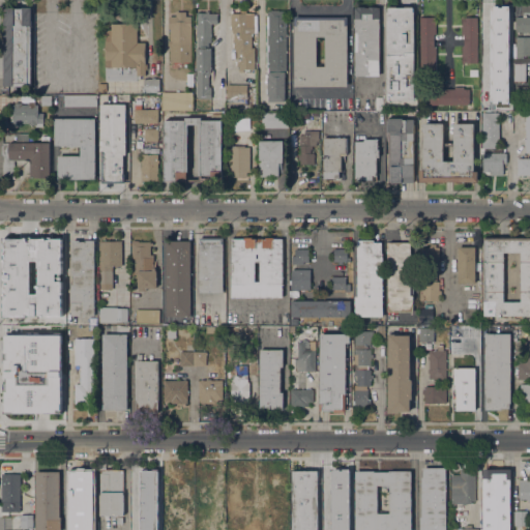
[(379,18),(379,76),(355,76),(355,7),(357,7),(357,6),(364,6),(364,7),(369,7),(369,6),(377,6),(377,7),(379,7),(379,18)]
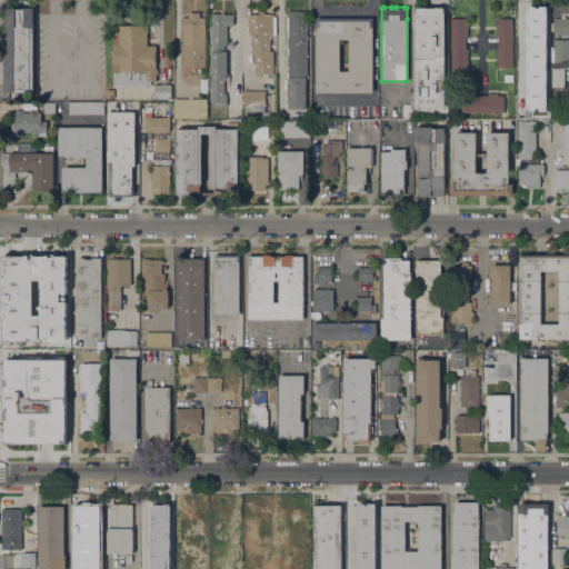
[(445,107),(416,107),(415,12),(416,12),(416,8),(417,8),(417,7),(426,7),(426,8),(433,8),(433,7),(443,7),(443,12),(445,12),(445,107)]
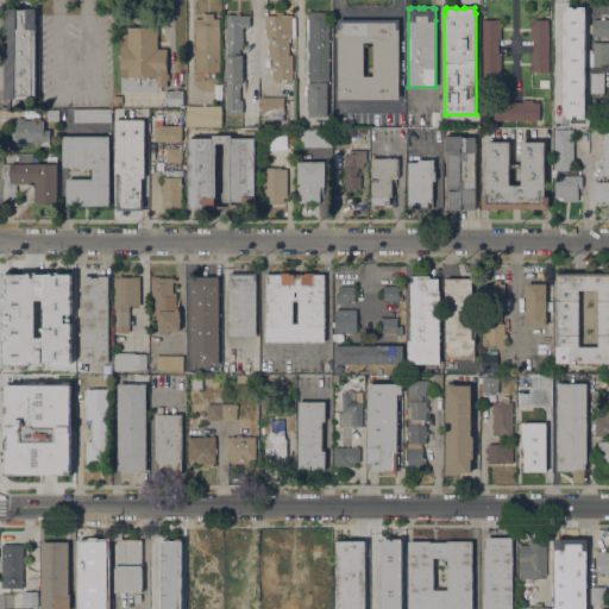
[(5,99),(5,8),(36,8),(36,99),(5,99)]
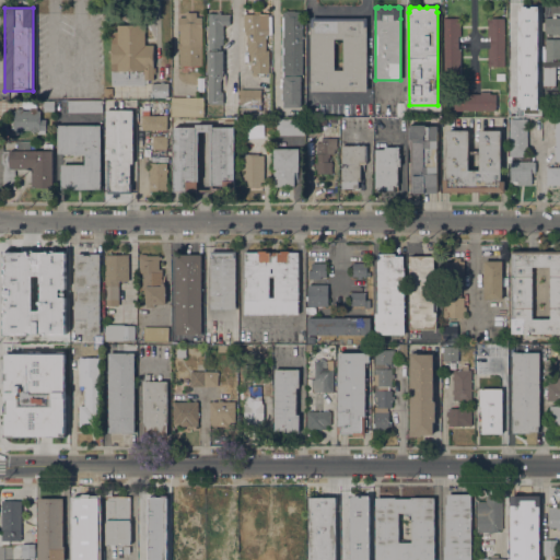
[(283,107),(283,101),(282,101),(282,98),(281,98),(281,93),(282,93),(282,89),(281,89),(281,83),(282,83),(282,82),(283,82),(283,77),(281,77),(281,16),(282,16),(282,10),(294,10),(294,11),(302,11),(302,77),(301,77),(301,107),(283,107)]
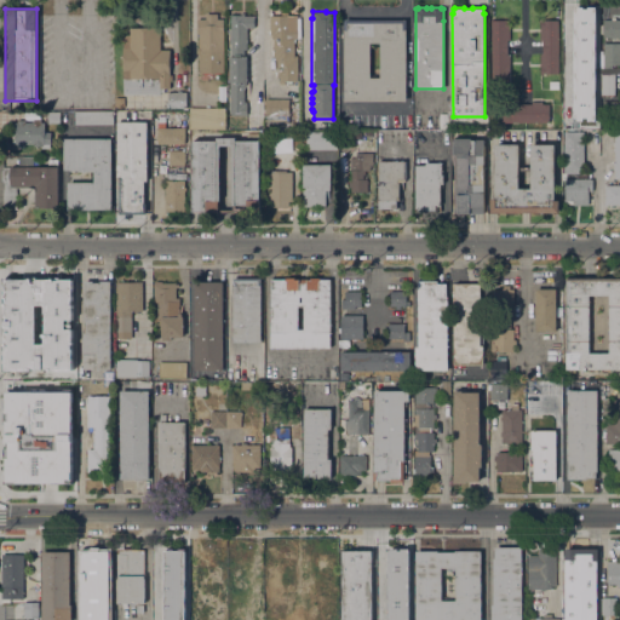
[(231,115),(231,112),(229,112),(230,56),(230,15),(240,15),(240,12),(245,12),(245,16),(254,16),(254,27),(247,27),(247,46),(246,50),(244,49),(244,56),(247,56),(247,87),(244,87),(244,102),(247,102),(247,115),(231,115)]
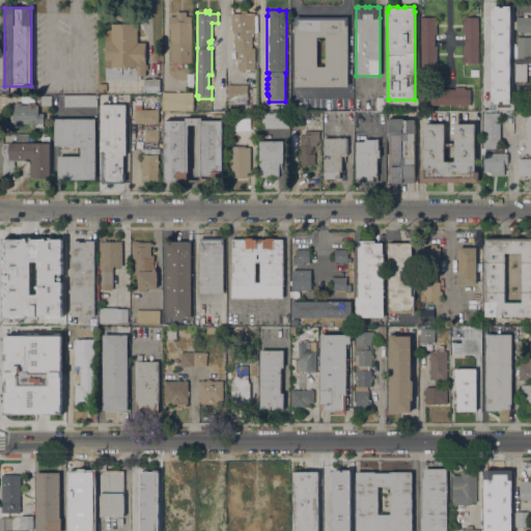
[(192,62),(170,62),(170,45),(168,45),(168,40),(170,40),(170,28),(169,28),(169,16),(176,16),(176,11),(186,11),(186,16),(191,16),(192,62)]
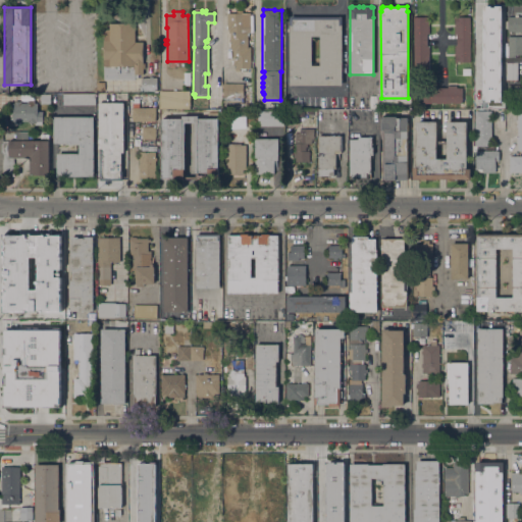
[(245,12),(245,20),(247,20),(247,22),(250,22),(250,33),(248,33),(248,47),(250,47),(251,68),(250,68),(250,71),(248,71),(248,72),(245,72),(245,70),(240,70),(240,68),(235,68),(235,65),(232,65),(232,64),(231,64),(231,61),(232,61),(232,50),(231,50),(231,47),(229,47),(229,46),(229,43),(229,32),(228,32),(228,29),(227,29),(226,29),(226,24),(227,24),(226,13),(245,12)]
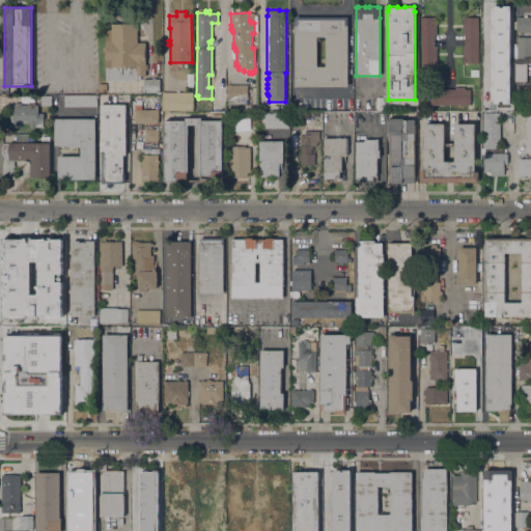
[(295,86),(295,17),(347,17),(347,86),(295,86)]
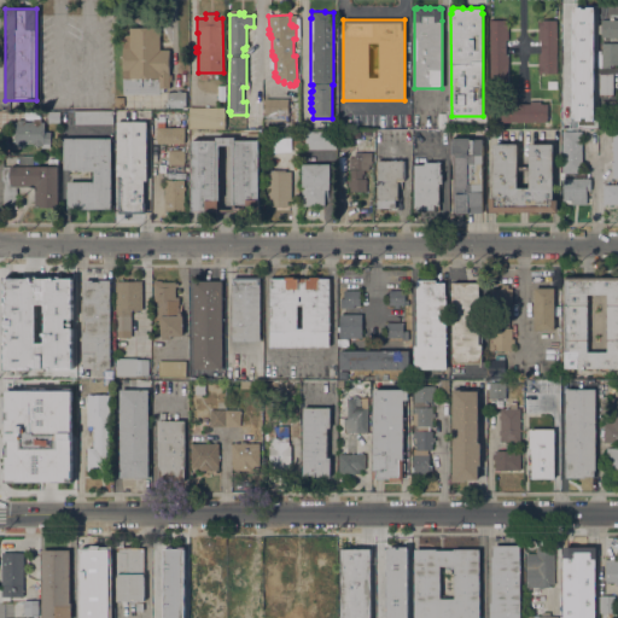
[(490,19),(507,19),(507,27),(508,27),(508,40),(506,40),(506,54),(508,53),(508,83),(490,83),(490,19)]
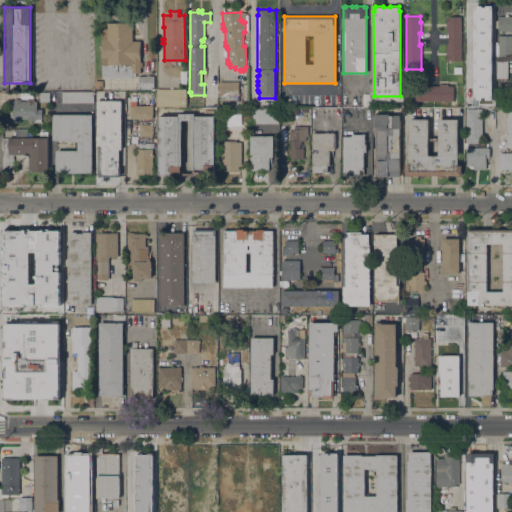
[(461,61),(446,61),(446,44),(448,44),(447,33),(446,33),(446,16),(461,16),(461,61)]
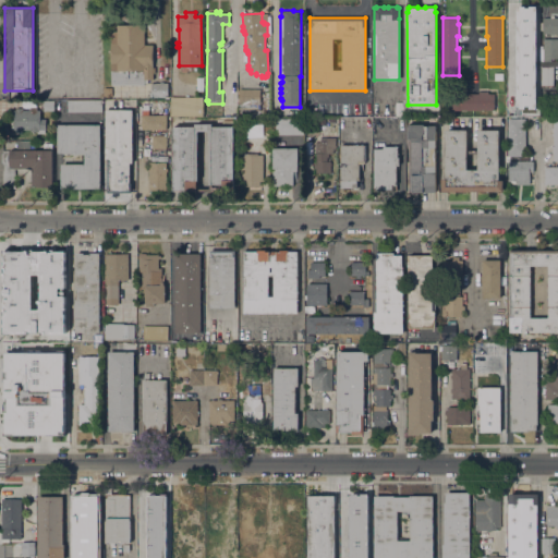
[(508,17),(519,17),(519,22),(524,22),(524,24),(532,24),(532,34),(532,41),(531,41),(531,53),(525,53),(525,51),(508,51),(508,17)]
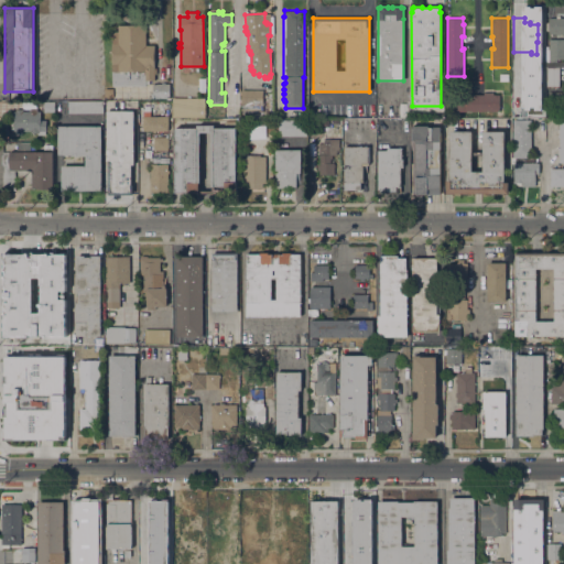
[(549,18),(563,18),(563,34),(559,34),(559,35),(555,35),(555,34),(553,34),(553,35),(550,35),(550,34),(549,34),(549,18)]
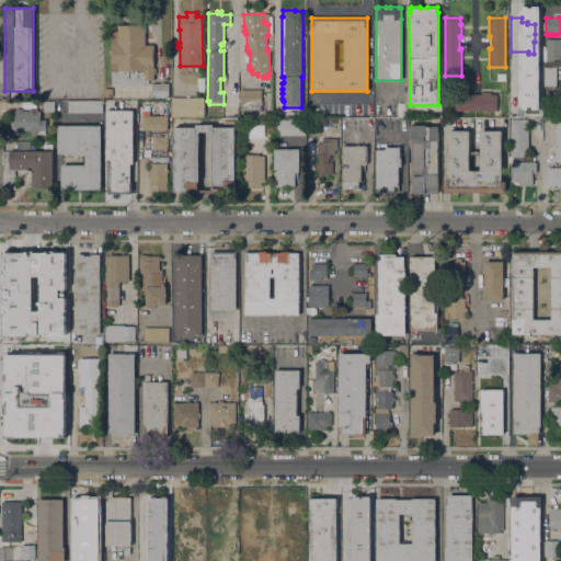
[(111,31),(117,31),(117,25),(145,25),(145,44),(153,44),(153,67),(156,67),(156,73),(153,73),(153,80),(148,80),(148,83),(145,83),(145,84),(111,84),(111,31)]
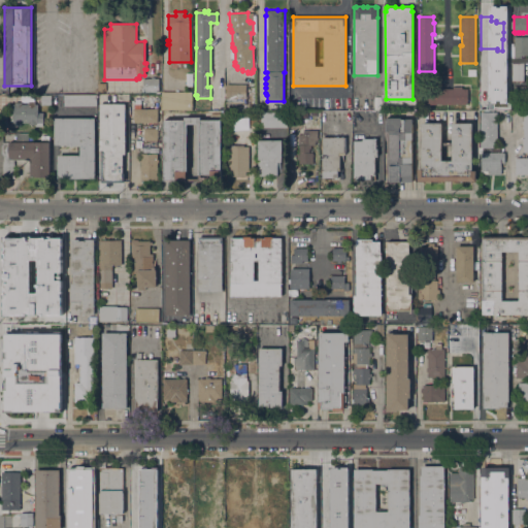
[(527,56),(521,56),(521,58),(514,58),(514,56),(510,56),(510,43),(514,43),(514,36),(527,36),(527,56)]
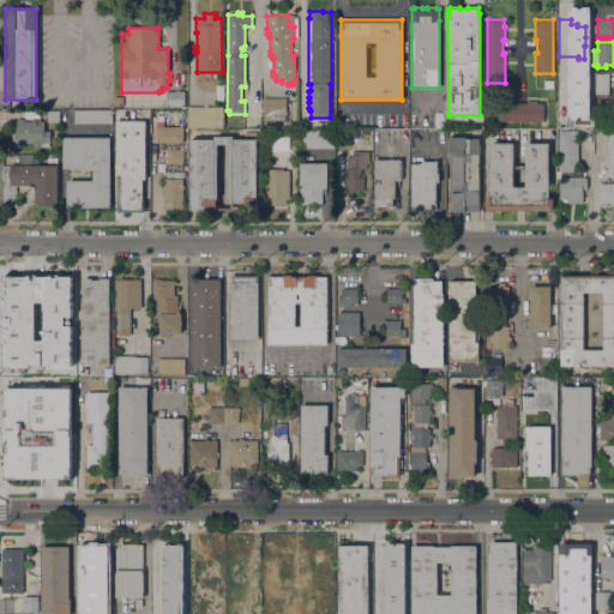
[(593,73),(593,86),(578,86),(578,73),(593,73)]
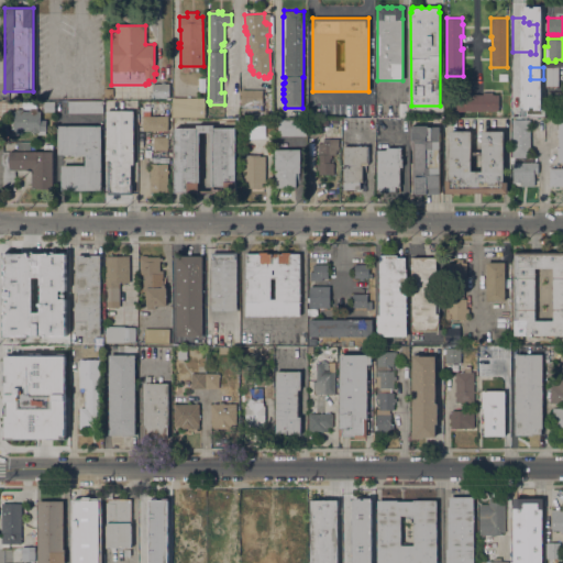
[(558,86),(545,86),(545,67),(558,67),(558,86)]
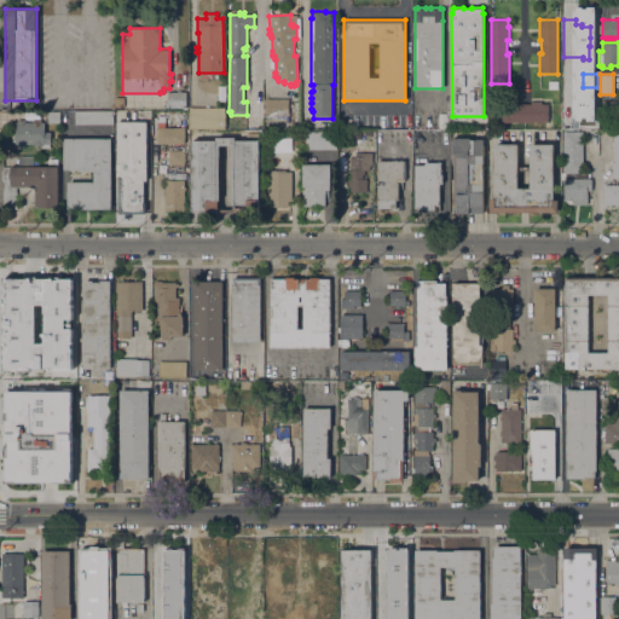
[(548,88),(548,80),(549,80),(549,76),(556,76),(556,81),(557,81),(557,88),(548,88)]
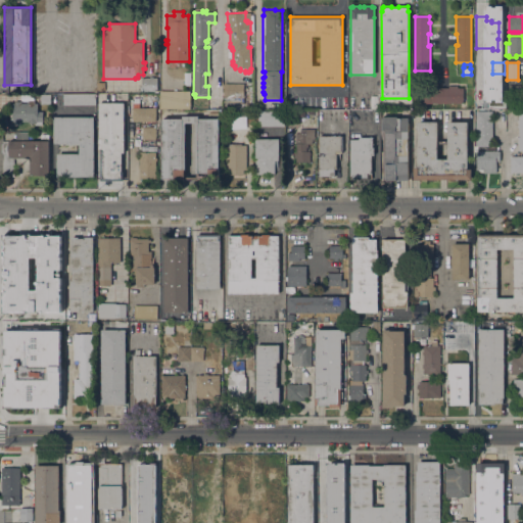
[(157,78),(157,91),(140,91),(139,86),(141,86),(141,78),(157,78)]
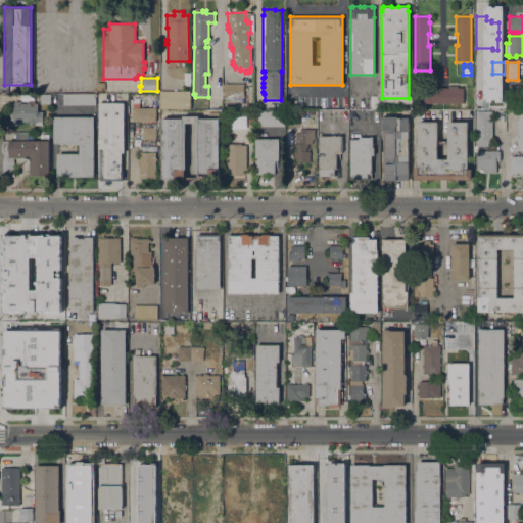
[(244,83),(243,97),(223,97),(224,83),(244,83)]
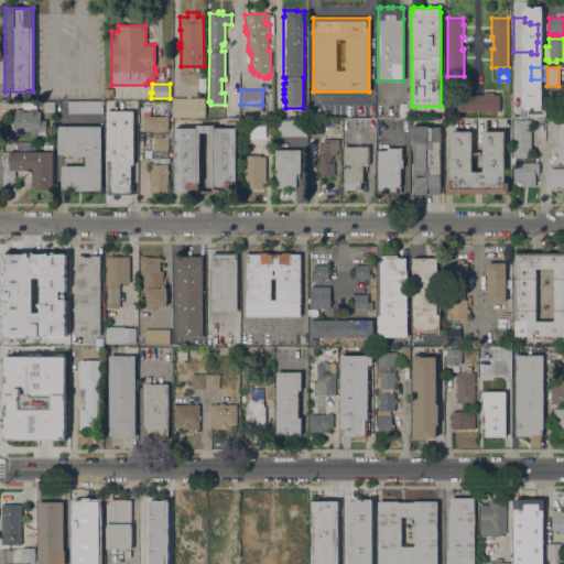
[(563,91),(563,107),(549,107),(549,91),(563,91)]
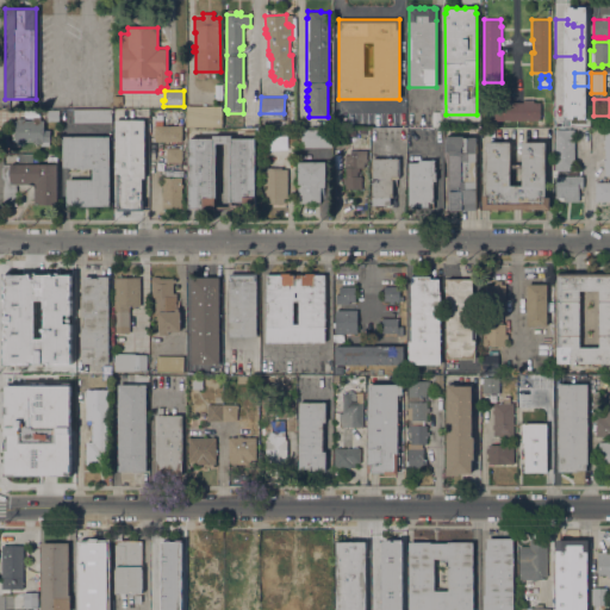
[(492,120),(492,103),(523,101),(523,100),(533,100),(533,101),(540,101),(540,119),(492,120)]
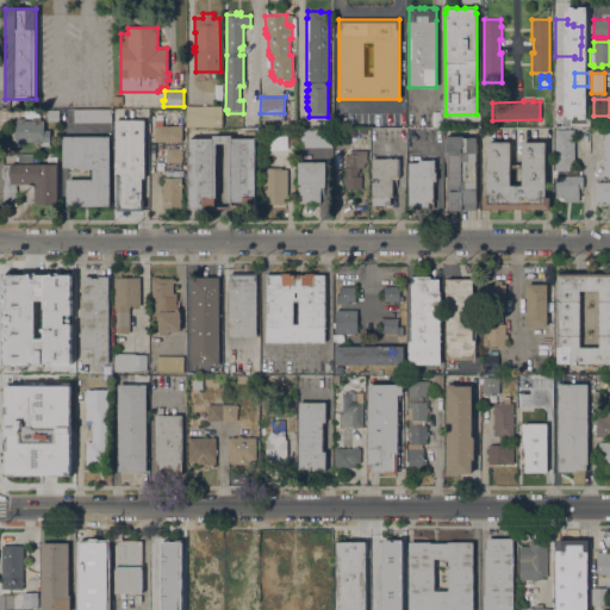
[(222,106),(222,128),(186,126),(186,106),(222,106)]
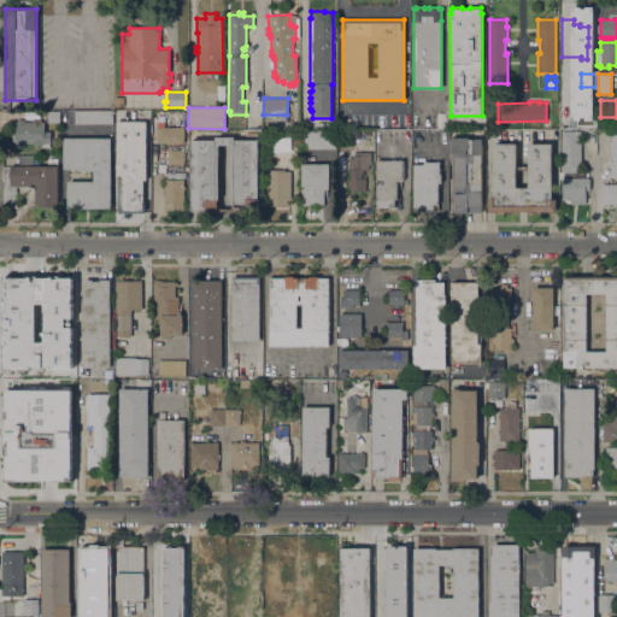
[(113,110),(113,122),(74,122),(74,110),(113,110)]
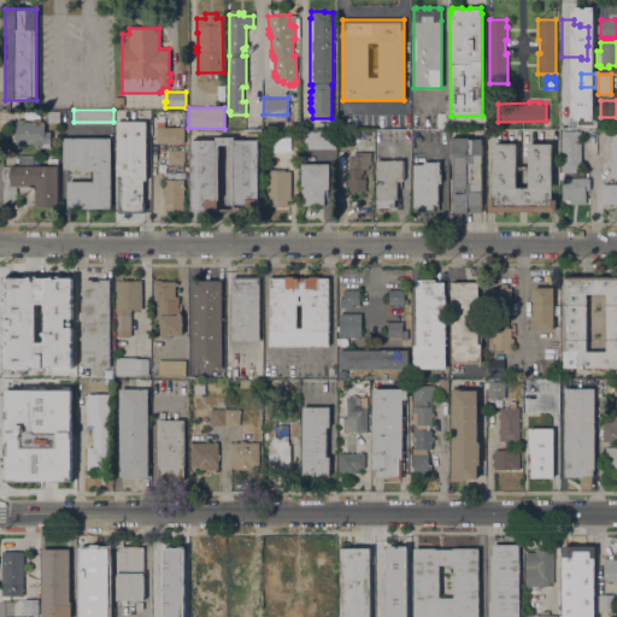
[(47,122),(48,111),(59,111),(59,122),(47,122)]
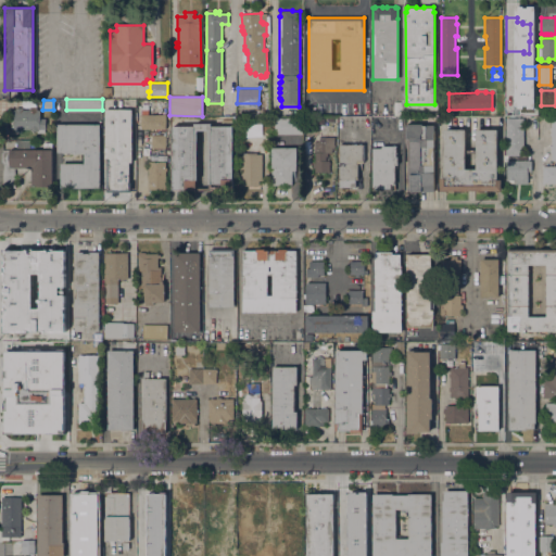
[(46,129),(45,129),(45,133),(37,133),(37,131),(30,131),(30,129),(23,129),(23,131),(15,131),(15,129),(13,129),(13,128),(12,128),(12,127),(11,127),(11,111),(13,111),(13,110),(15,110),(15,108),(23,108),(23,110),(29,110),(29,106),(37,106),(37,110),(40,110),(40,118),(46,118),(46,129)]
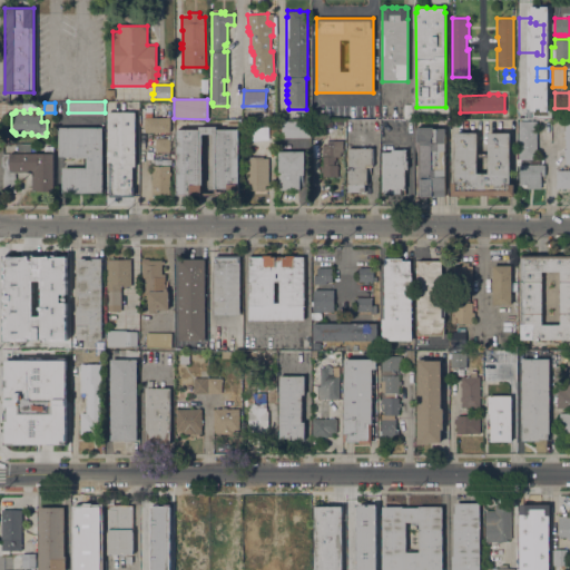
[(135,166),(133,166),(133,186),(135,186),(135,196),(109,196),(109,194),(109,185),(109,174),(109,163),(108,163),(108,111),(135,111),(135,166)]
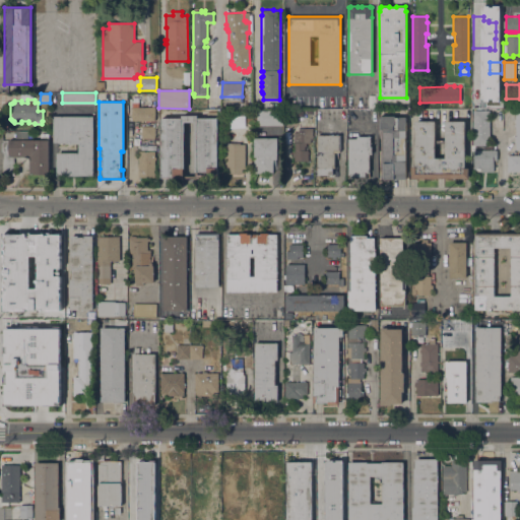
[(155,107),(155,120),(131,121),(131,107),(155,107)]
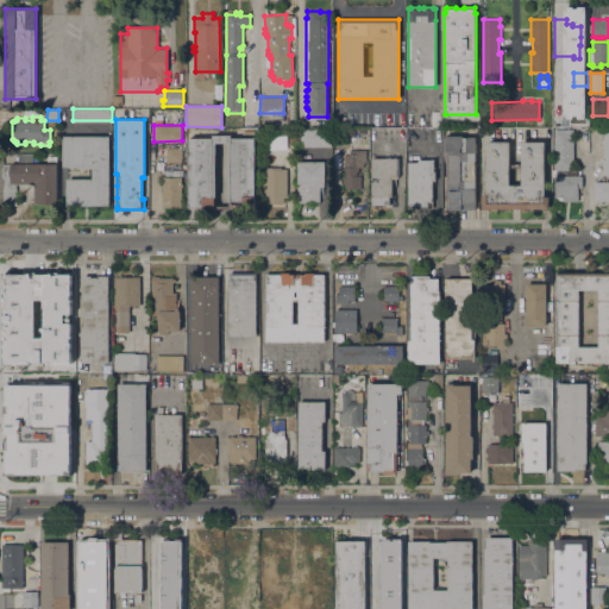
[(590,127),(604,127),(604,131),(603,131),(603,140),(590,140),(590,127)]
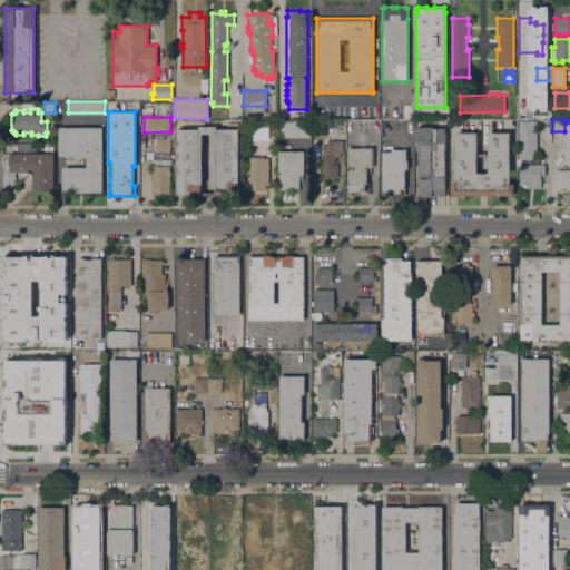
[(268,134),(258,134),(258,120),(269,120),(268,134)]
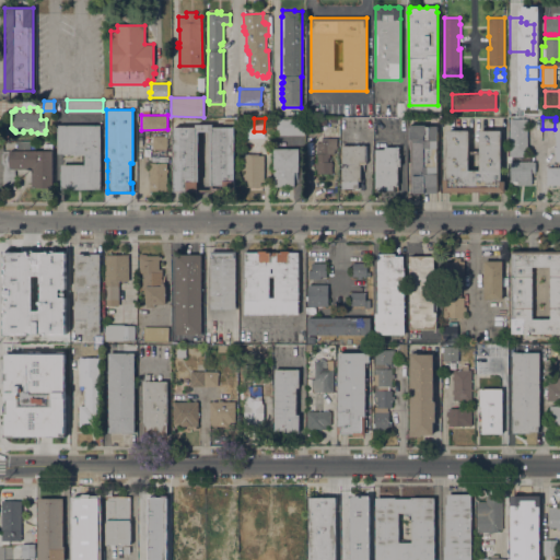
[(276,135),(277,118),(304,118),(304,135),(276,135)]
